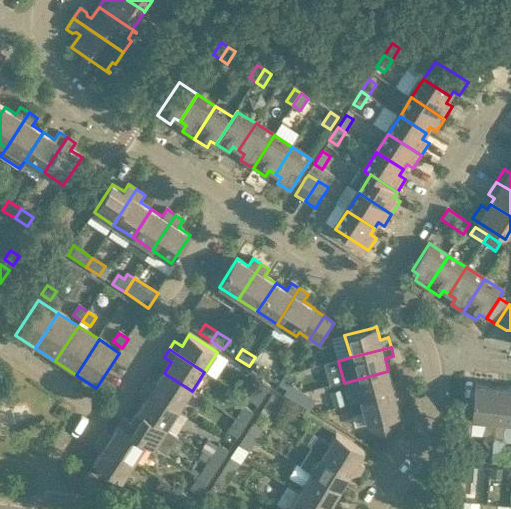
[(388,371),(344,383),(350,405),(403,391),(400,382),(392,384),(388,371)]
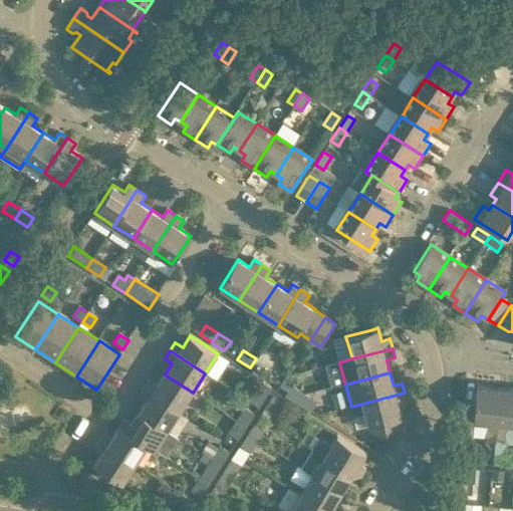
[(193,393),(165,374),(158,386),(150,380),(145,389),(181,412),(193,393)]
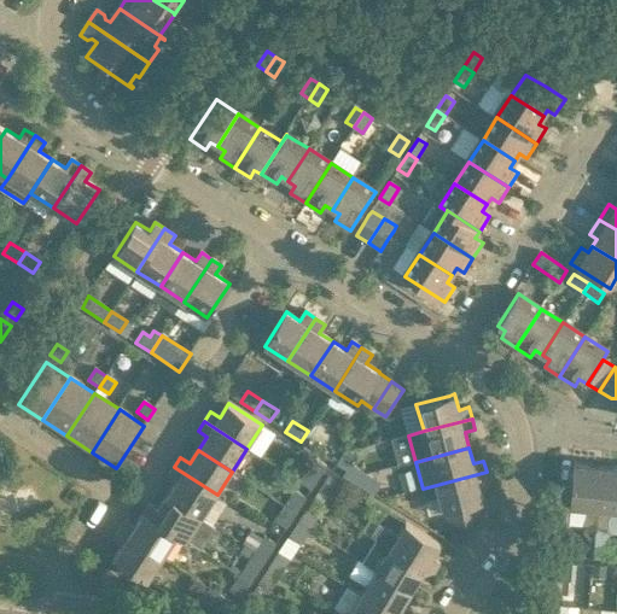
[(365,475),(349,466),(355,457),(345,451),(337,466),(347,471),(343,478),(359,486),(365,475)]
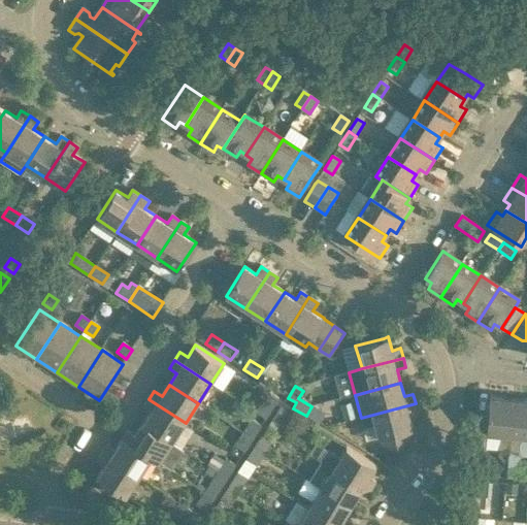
[(270,414),(278,400),(269,394),(260,406),(270,414)]
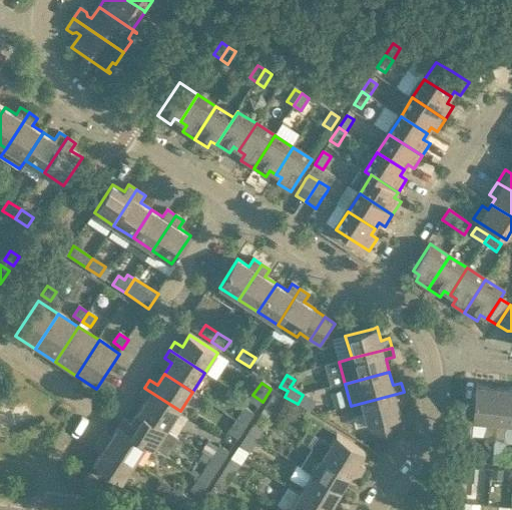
[(462,404),(460,437),(495,439),(499,389),(476,387),(474,405),(462,404)]
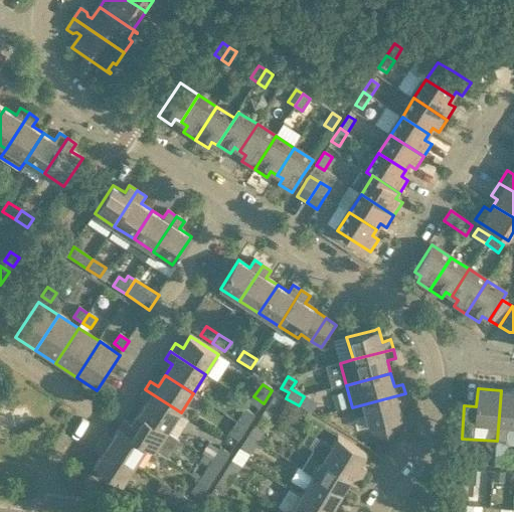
[(181,412),(145,389),(140,397),(147,402),(140,413),(168,432),(181,412)]
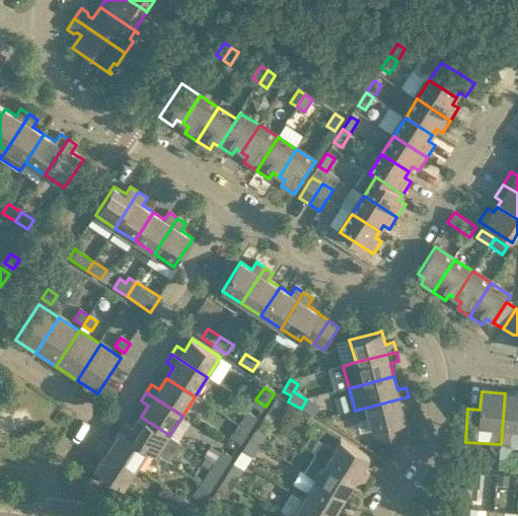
[(517,393),(505,393),(501,444),(511,445),(512,428),(517,429),(517,393)]
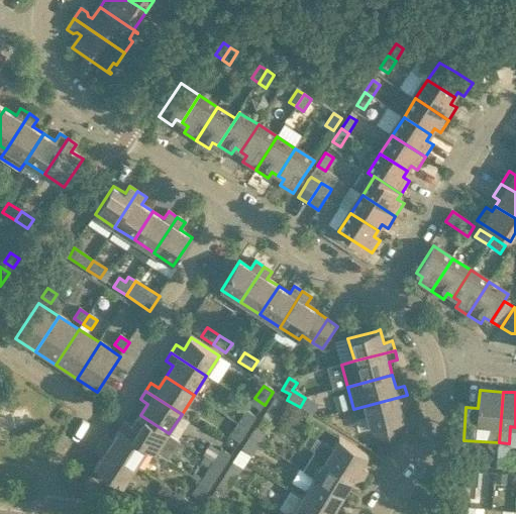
[(409,404),(407,395),(353,409),(356,420),(370,417),(373,428),(372,428),(375,440),(402,433),(399,421),(404,420),(401,407),(409,404)]
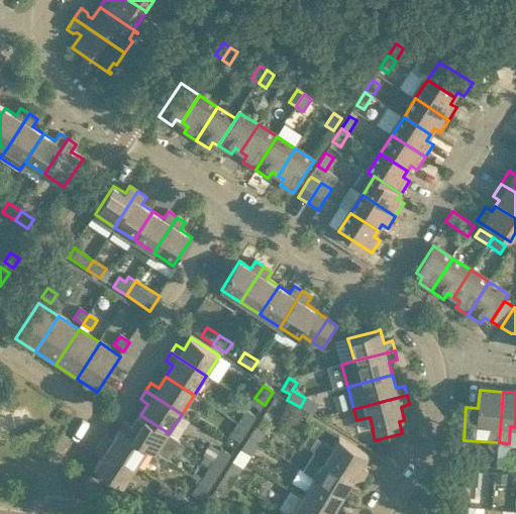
[(312,415),(318,406),(305,398),(300,407),(312,415)]
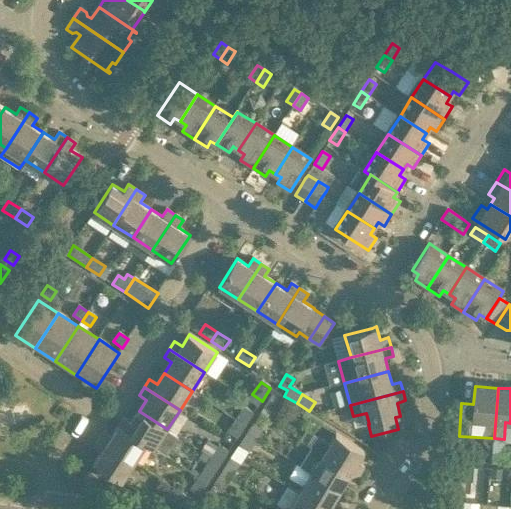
[(273,415),(281,402),(272,396),(264,409),(273,415)]
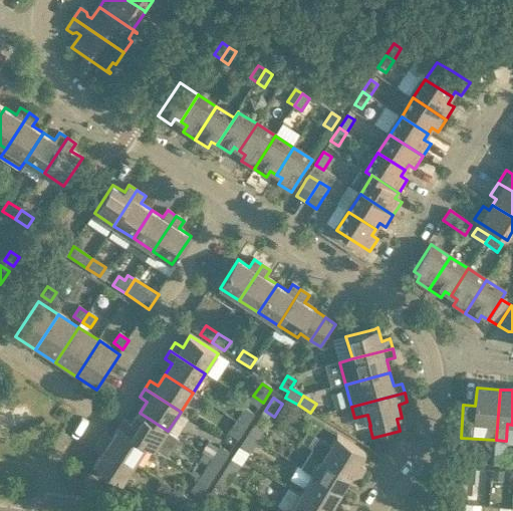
[(254,416),(245,410),(236,423),(246,429),(254,416)]
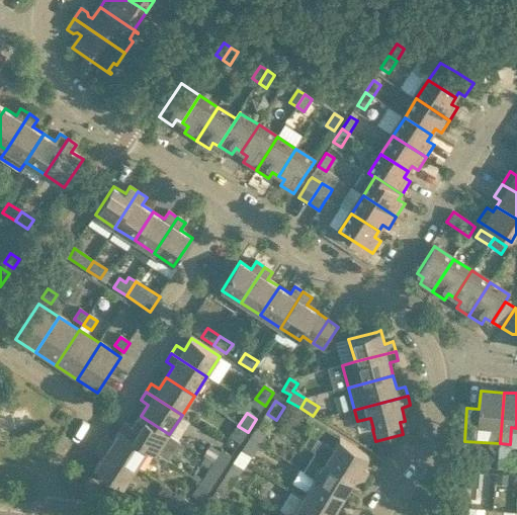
[(169,434),(141,416),(134,427),(126,422),(120,430),(150,448),(149,449),(157,454),(169,434)]
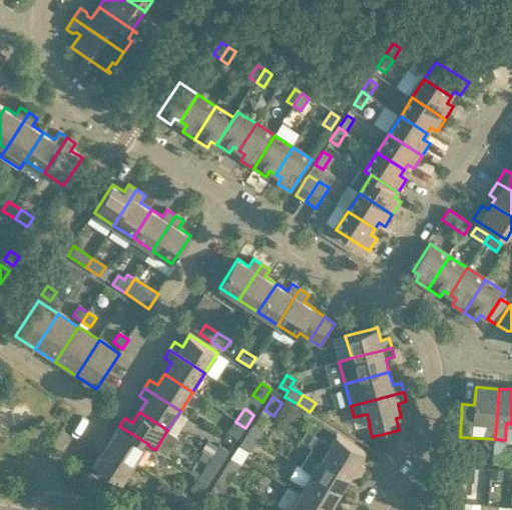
[(237,440),(245,428),(235,422),(227,434),(237,440)]
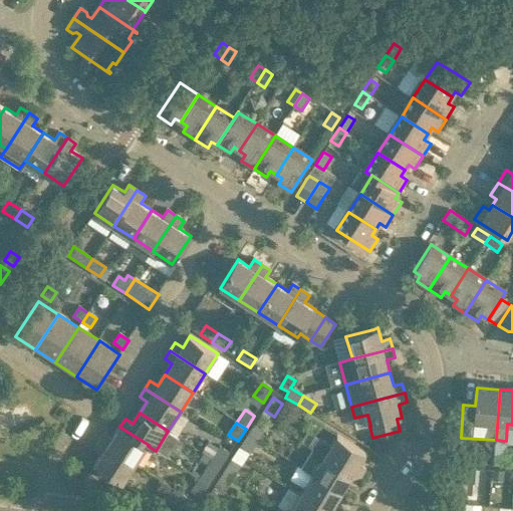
[(258,442),(266,430),(256,424),(248,436),(258,442)]
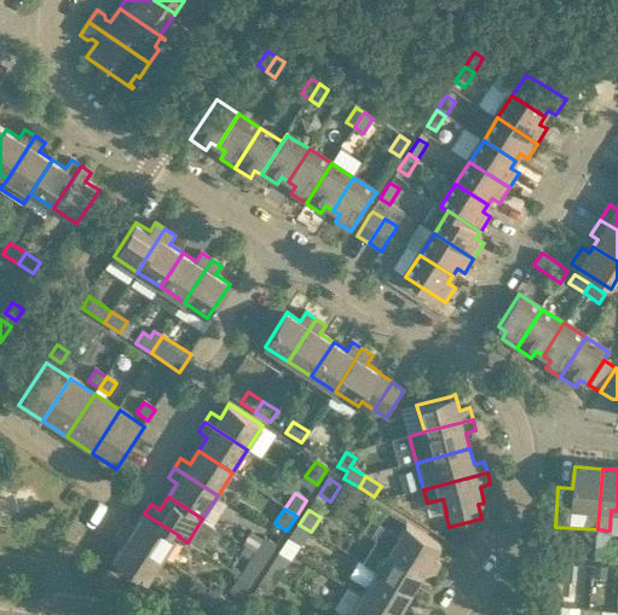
[(179,535),(144,514),(136,527),(127,522),(121,532),(163,560),(178,537),(179,535)]
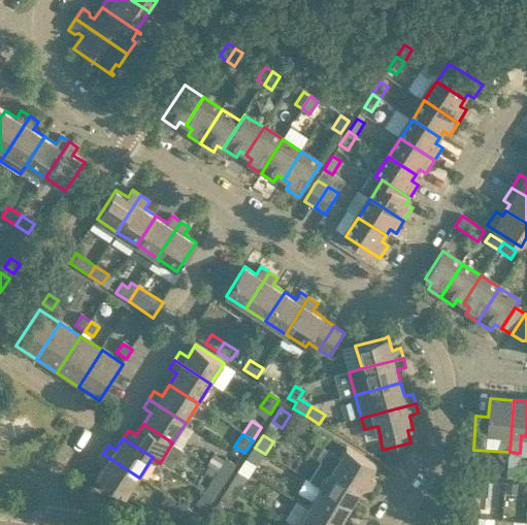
[(256,467),(265,454),(255,448),(246,461),(256,467)]
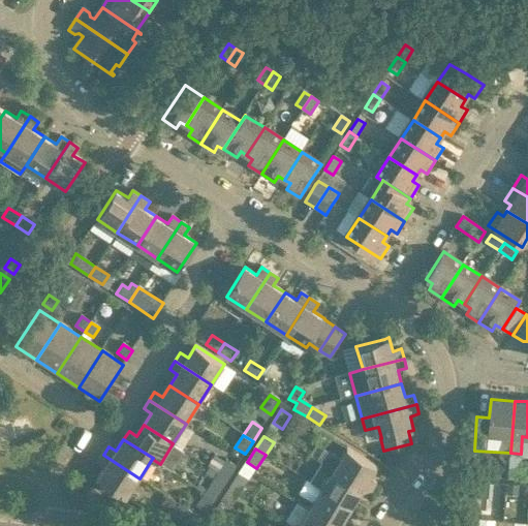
[(376,467),(347,449),(341,459),(325,449),(318,460),(324,463),(372,492),(377,484),(369,478),(376,467)]
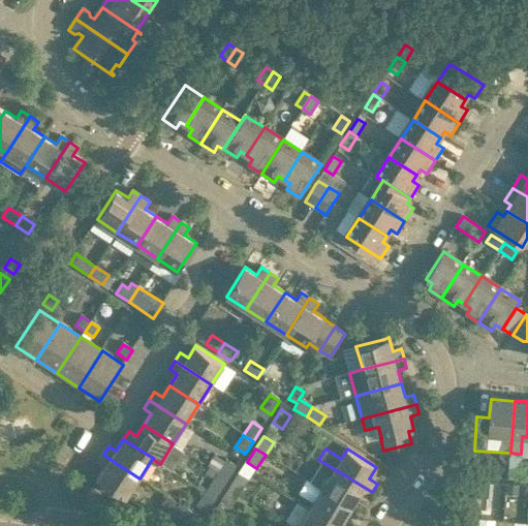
[(140,478),(103,455),(98,463),(105,467),(97,480),(126,498),(140,478)]
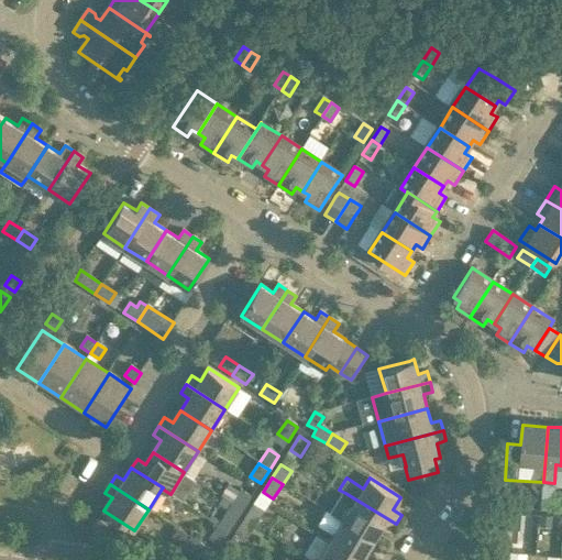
[(241,491),(232,504),(242,512),(251,497),(241,491)]
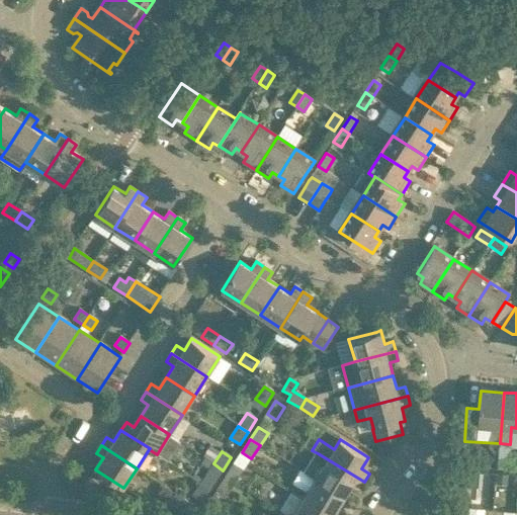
[(364,482),(318,453),(306,473),(316,479),(316,480),(344,497),(351,486),(359,490),(364,482)]
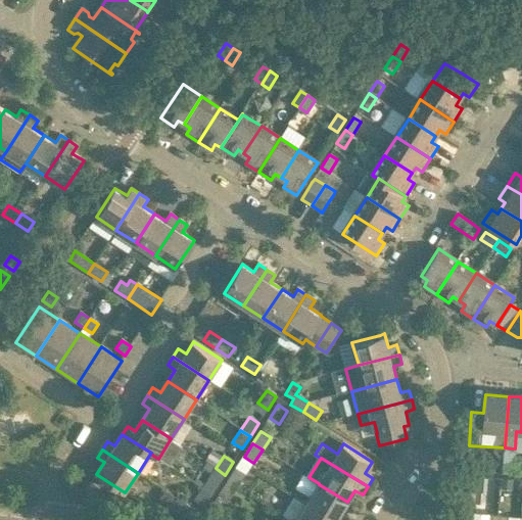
[(211,494),(225,475),(216,468),(202,488),(211,494)]
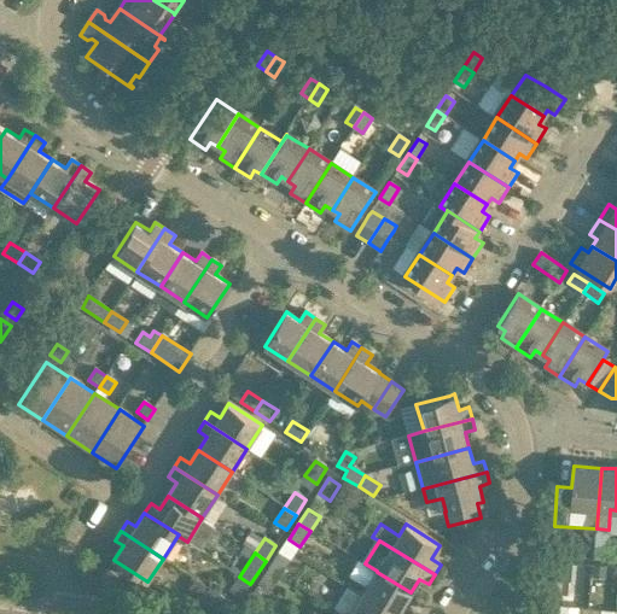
[(279,554),(269,569),(280,577),(290,561),(279,554)]
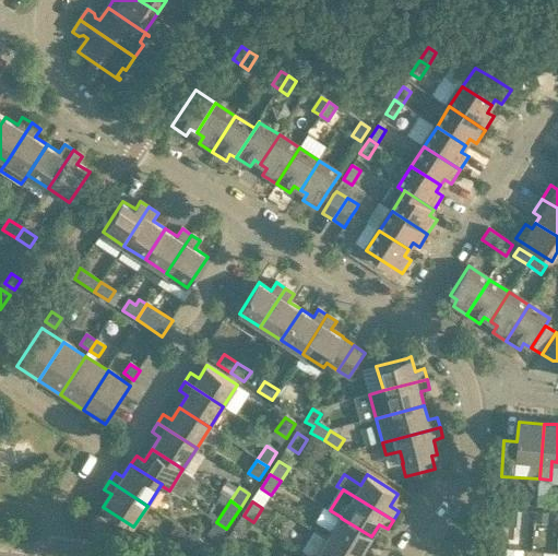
[(245,536),(253,522),(244,516),(234,530),(245,536)]
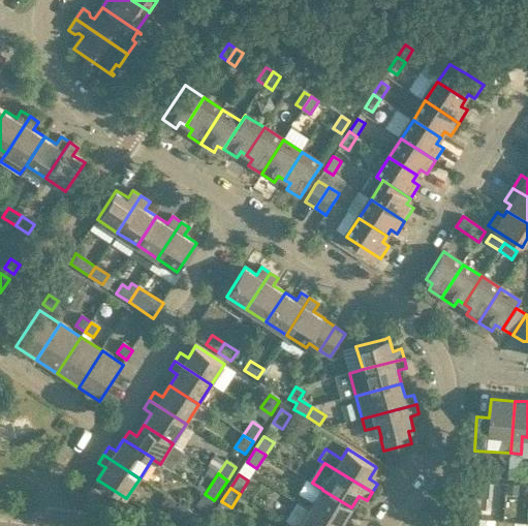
[(87,498),(95,503),(101,495),(92,489),(87,498)]
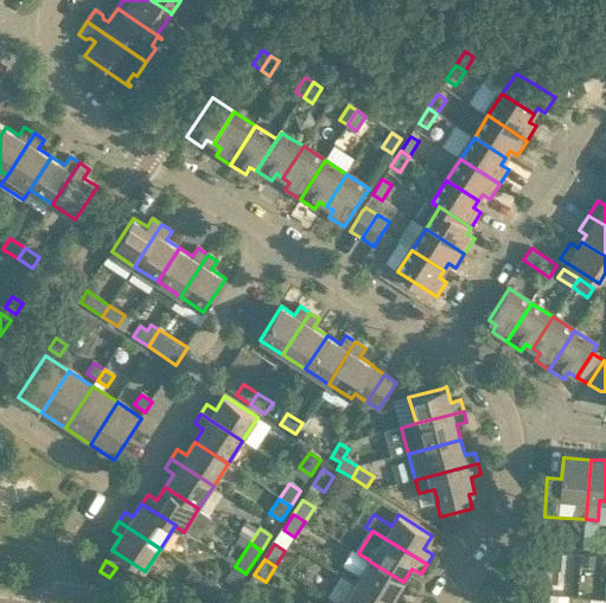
[(395,595),(403,582),(370,562),(356,584),(386,602),(403,602),(404,601),(395,595)]
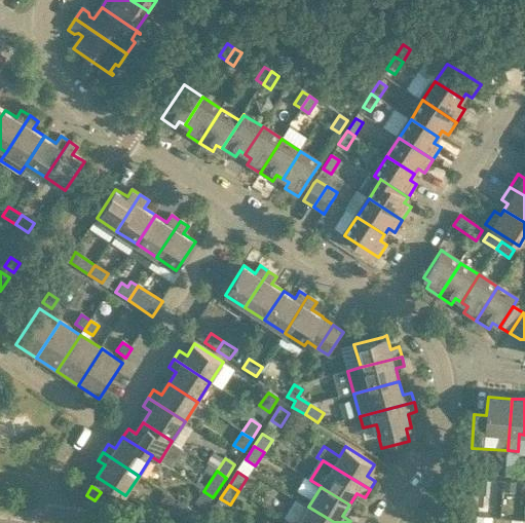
[(204,511),(213,497),(203,491),(194,505),(204,511)]
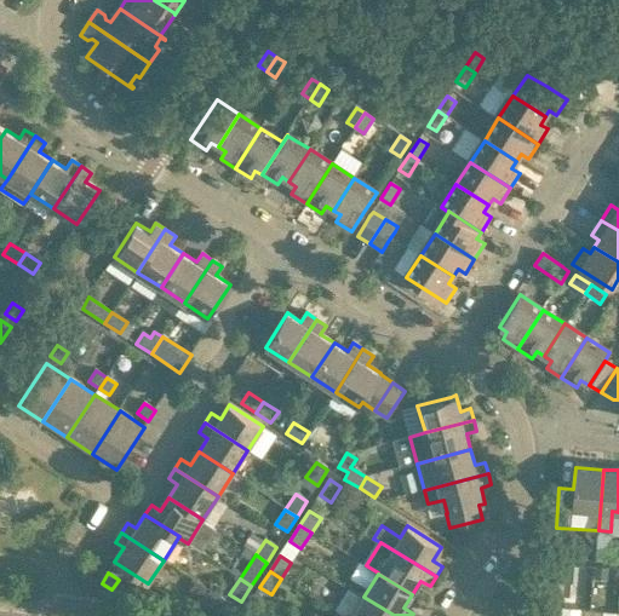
[(219,611),(227,600),(211,591),(204,602),(219,611)]
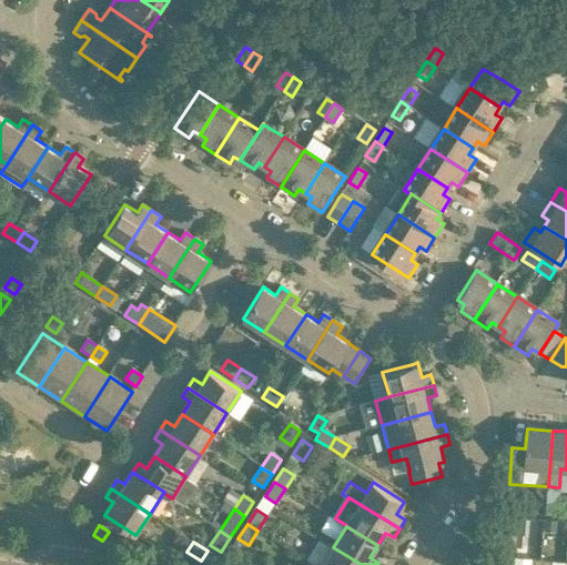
[(361,564),(333,547),(322,564),(361,564)]
